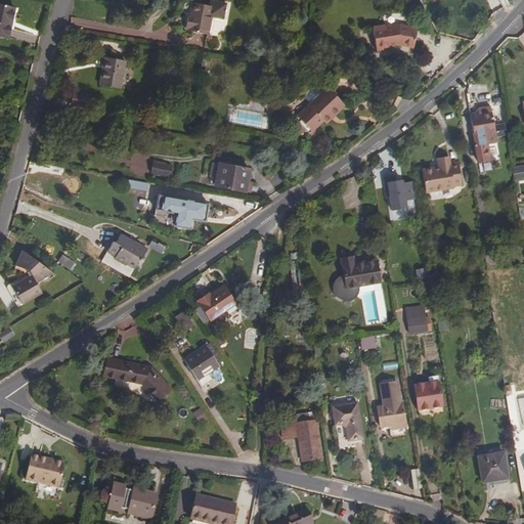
[(209,7),(192,3),(190,14),(190,17),(188,16),(186,30),(208,34),(211,17),(223,20),(226,4),(210,2),(209,7)]
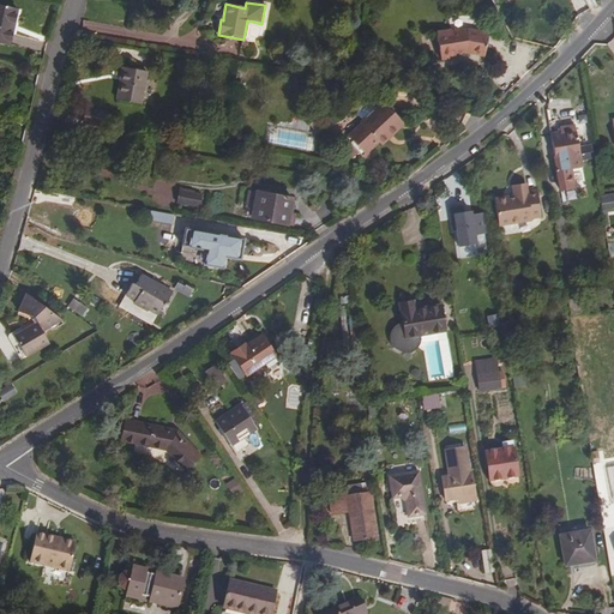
[(0,4),(0,43),(10,46),(17,8),(0,4)]
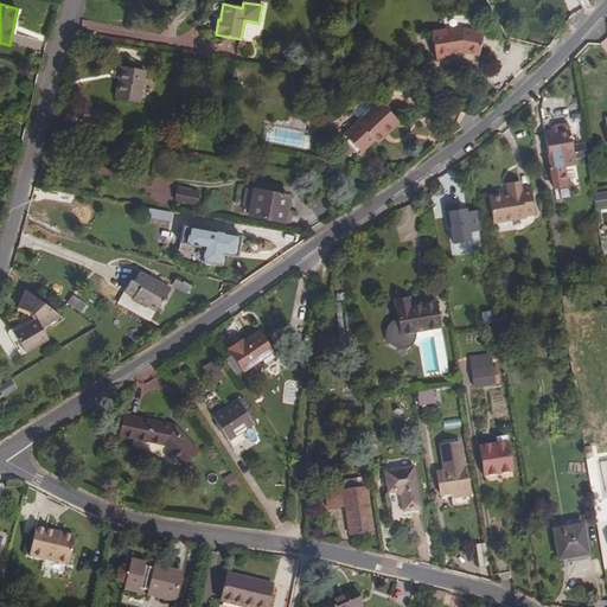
[(438,59),(451,57),(449,55),(461,52),(479,56),(483,32),(461,29),(446,32),(445,30),(432,32),(438,59)]
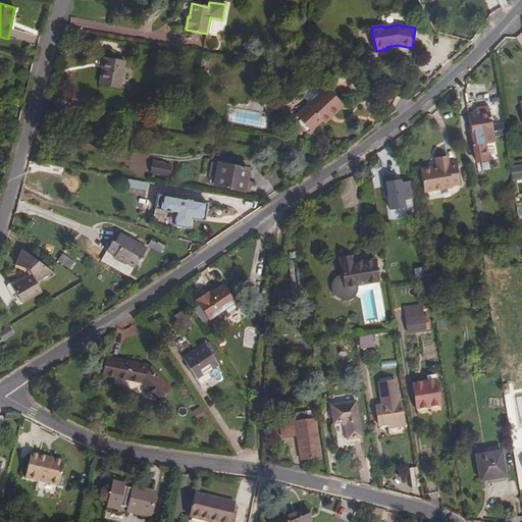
[(99,85),(119,89),(124,60),(104,56),(99,85)]
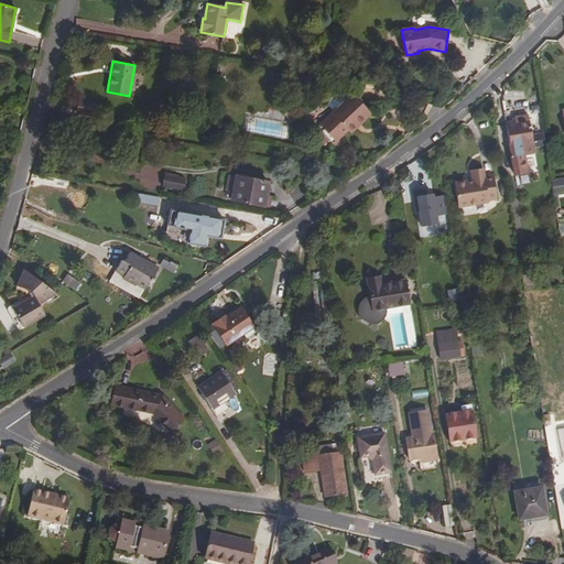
[(328,105),(333,110),(331,112),(333,114),(321,125),(336,142),(333,144),(336,149),(342,144),(338,140),(348,131),(350,133),(371,114),(351,93),(345,99),(340,94),(337,94),(334,95),(329,98),(328,101),(328,105)]
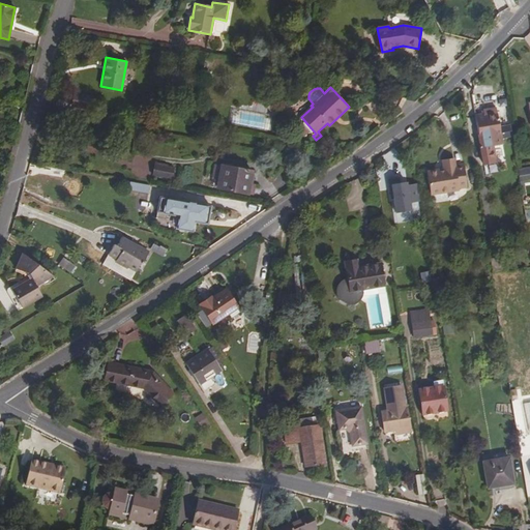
[(273,99),(267,108),(273,112),(280,105),(273,99)]
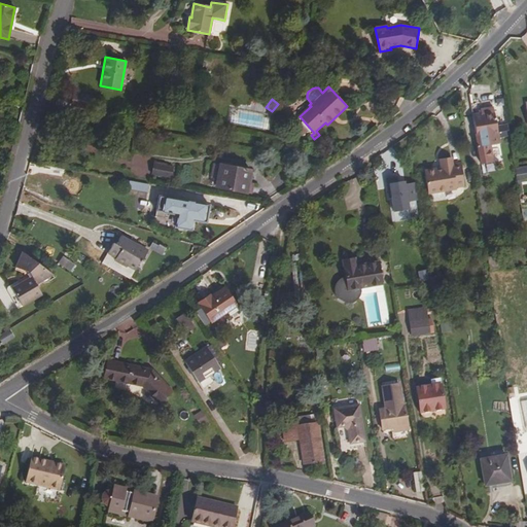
[(493,162),(489,137),(498,135),(493,107),(481,109),(481,112),(472,114),(481,164),(493,162)]
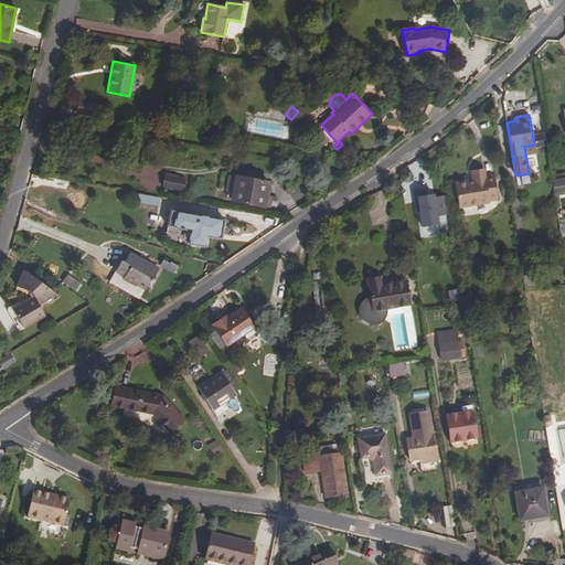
[(337,142),(324,129),(322,132),(333,145),(337,142)]
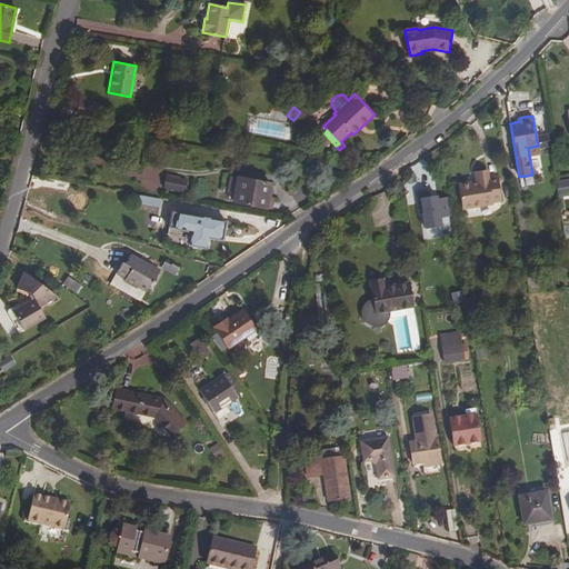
[(458,185),(462,209),(493,205),(492,202),(501,201),(497,175),(488,177),(487,170),(475,172),(477,181),(458,185)]
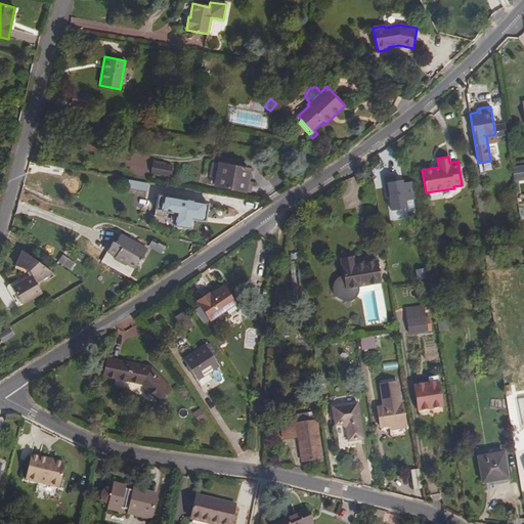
[(170,176),(172,166),(165,165),(165,163),(154,161),(150,173),(170,176)]
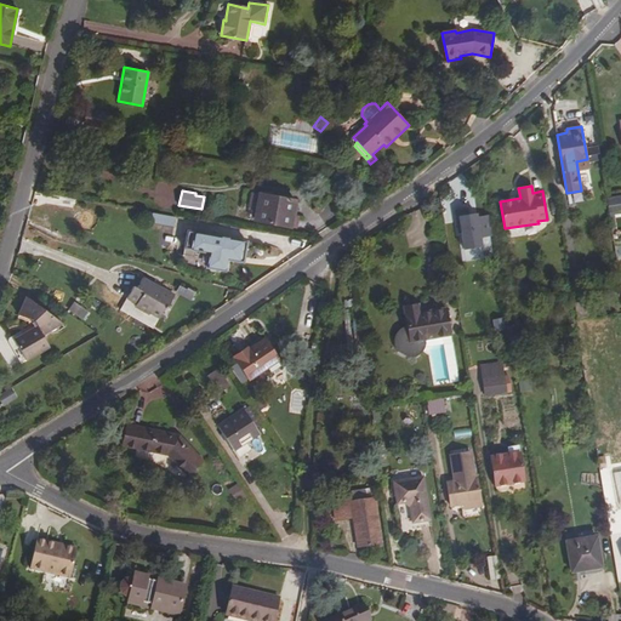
[(260,193),(254,220),(291,227),(296,201),(260,193)]
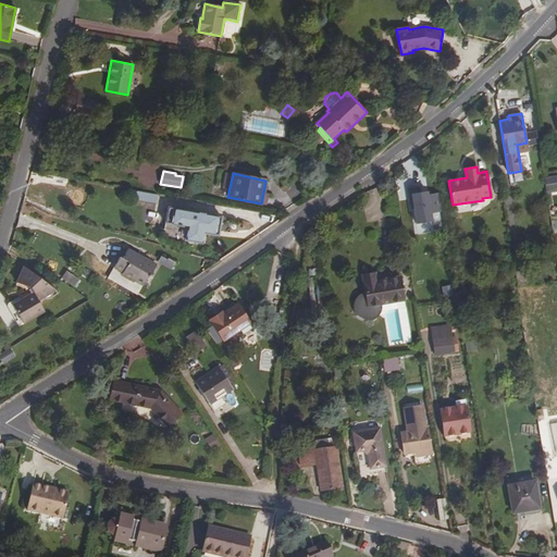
[(431,213),(442,211),(438,193),(428,195),(428,192),(420,193),(419,186),(408,188),(411,209),(415,209),(417,224),(432,221),(431,213)]
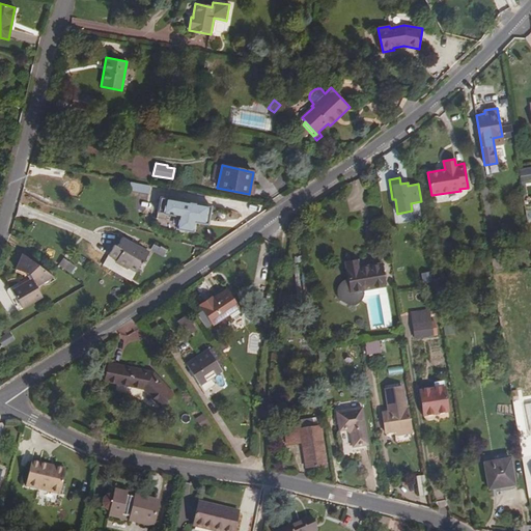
[(129,190),(146,194),(148,186),(130,182),(129,190)]
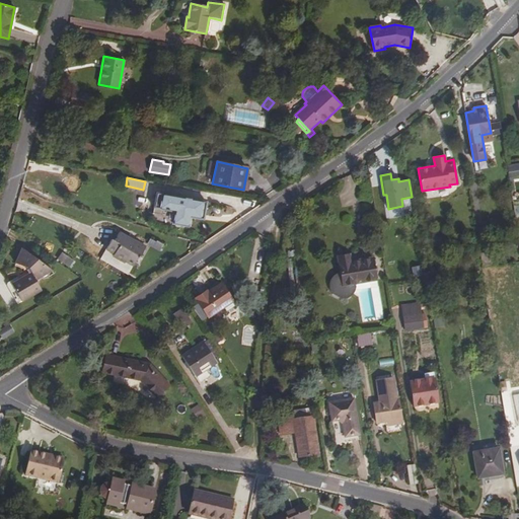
[(159,221),(164,195),(156,193),(154,208),(152,220),(159,221)]
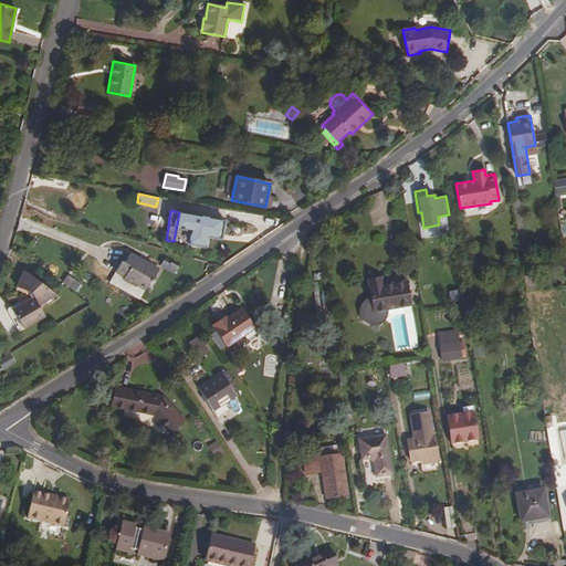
[(226,220),(179,212),(174,241),(188,243),(206,247),(209,232),(222,234),(226,220)]
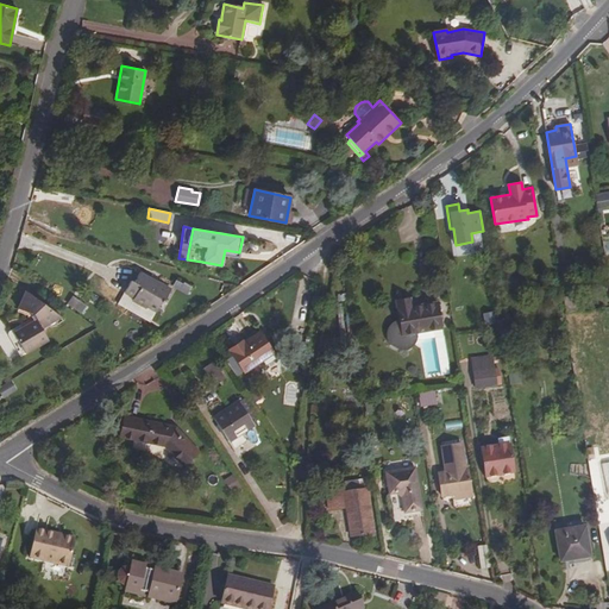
[(133,283),(131,281),(124,293),(133,299),(132,301),(146,309),(148,307),(156,313),(170,289),(159,283),(157,286),(149,280),(149,277),(140,272),(133,283)]
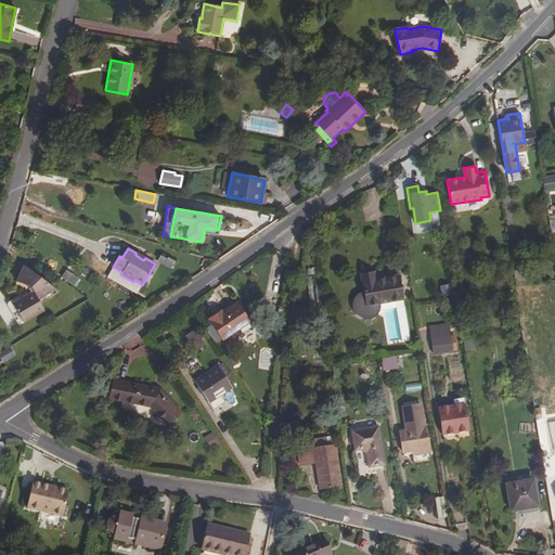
[(170,269),(175,261),(167,257),(166,259),(160,256),(157,260),(170,269)]
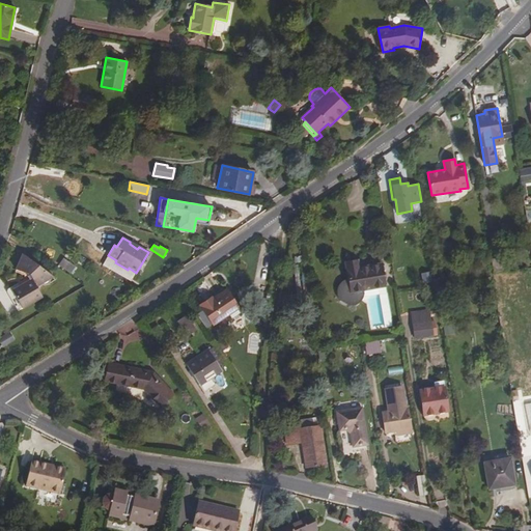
[(29,274),(32,279),(11,290),(22,308),(43,298),(36,286),(54,276),(22,254),(16,270),(29,274)]
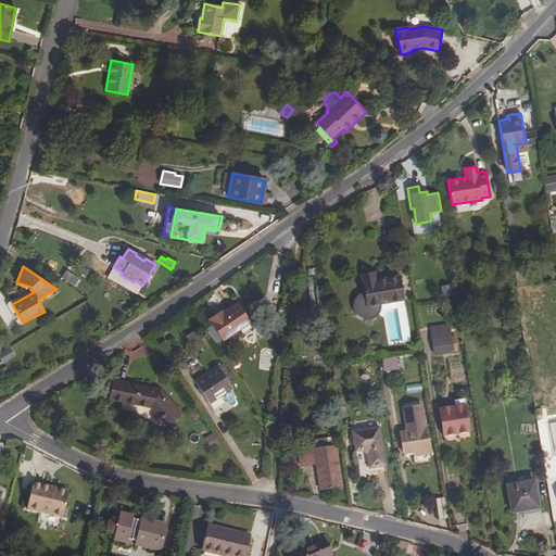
[(74,288),(80,279),(67,269),(61,278),(74,288)]
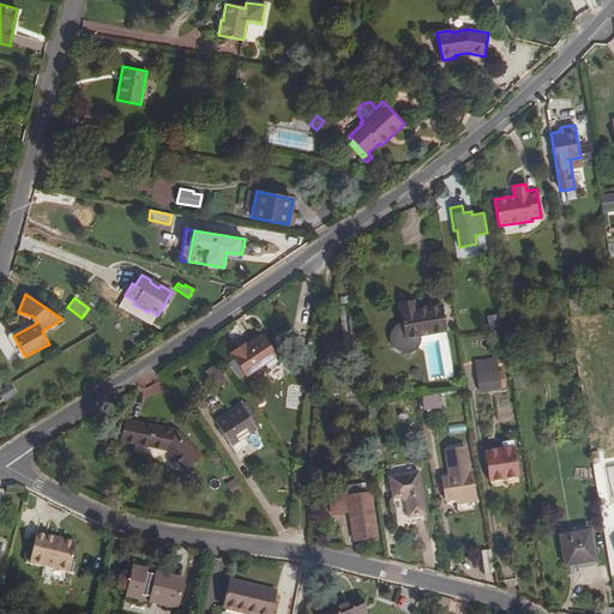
[(587,298),(569,300),(571,315),(588,313),(587,298)]
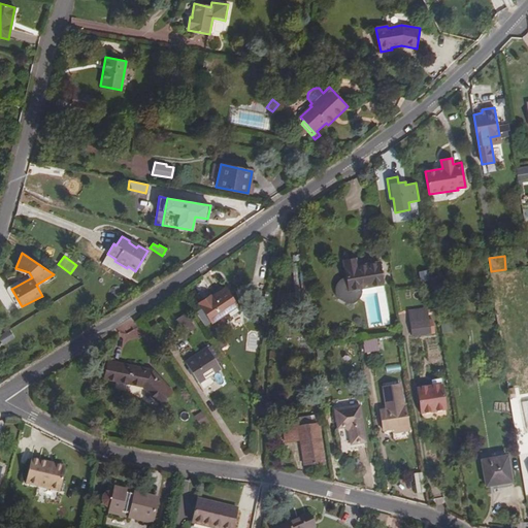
[(343,261),(347,277),(345,277),(344,278),(341,279),(340,281),(338,283),(336,286),(335,289),(335,292),(336,295),(339,299),(340,300),(342,302),(345,303),(349,303),(352,303),(354,302),(357,300),(359,298),(360,295),(361,291),(361,289),(383,285),(380,263),(356,266),(355,259),(343,261)]
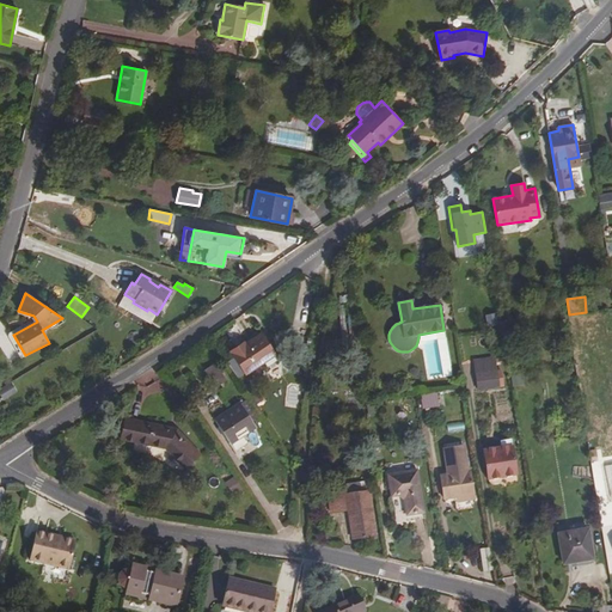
[(243,347),(242,344),(231,352),(245,374),(274,355),(261,335),(243,347)]
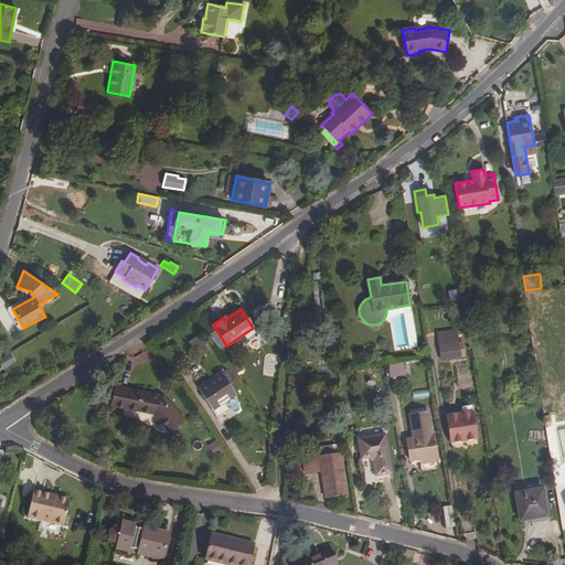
[(439,345),(458,342),(457,331),(445,333),(426,336),(428,347),(439,345)]
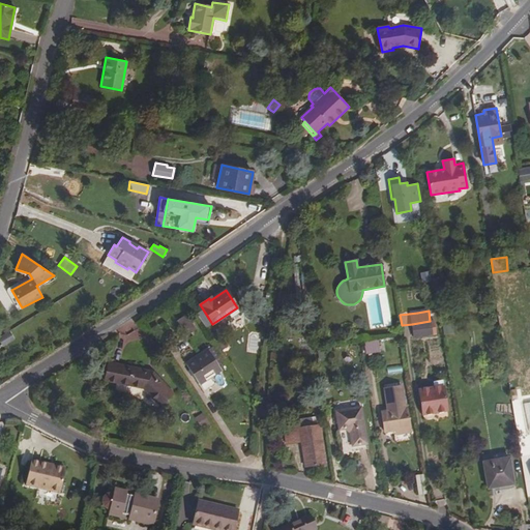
[(177,321),(187,335),(196,329),(186,315),(177,321)]
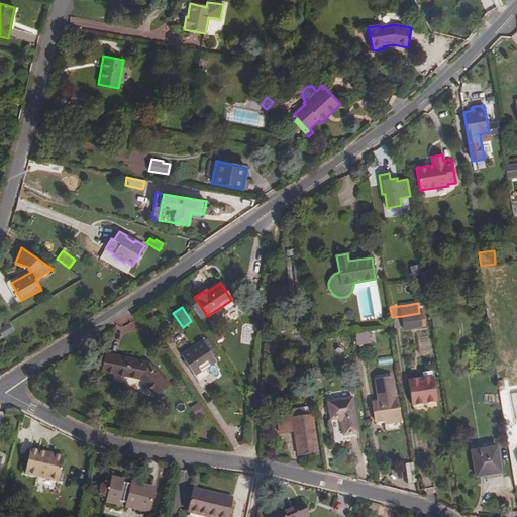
[(402,316),(404,328),(421,326),(425,325),(425,322),(421,323),(419,313),(402,316)]
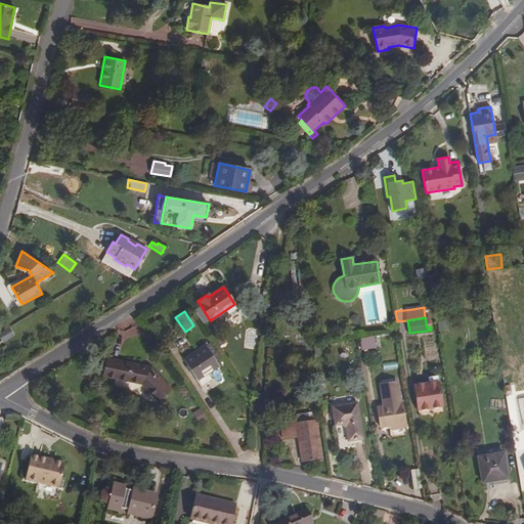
[(159,341),(165,337),(156,321),(148,326),(159,341)]
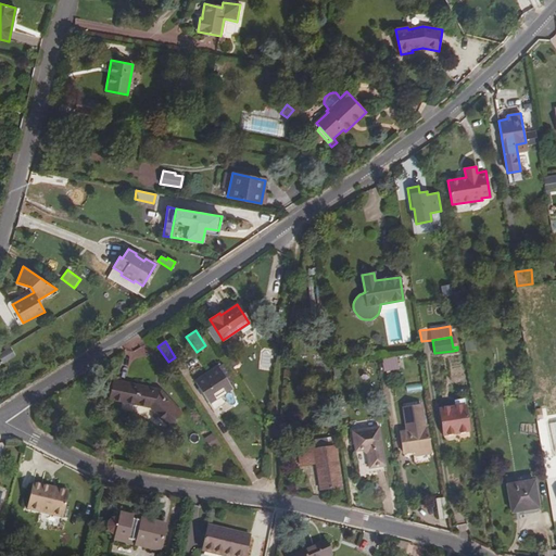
[(382,358),(382,371),(397,371),(397,357),(382,358)]
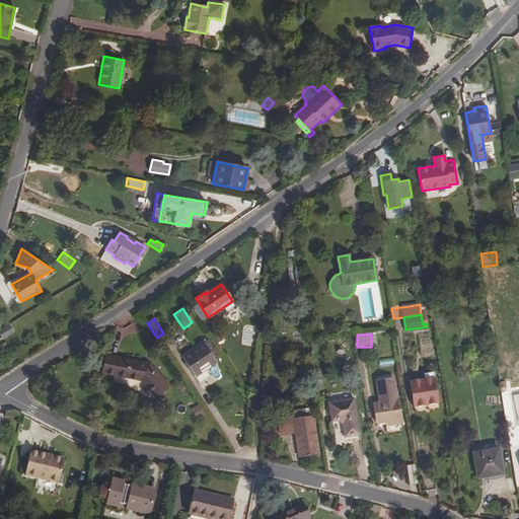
[(379,345),(389,343),(387,335),(377,337),(379,345)]
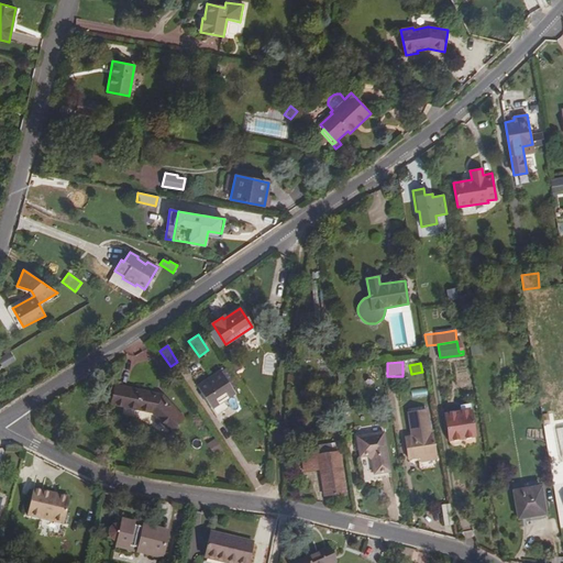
[(220,371),(197,386),(212,409),(235,393),(232,388),(238,384),(227,367),(221,372),(220,371)]
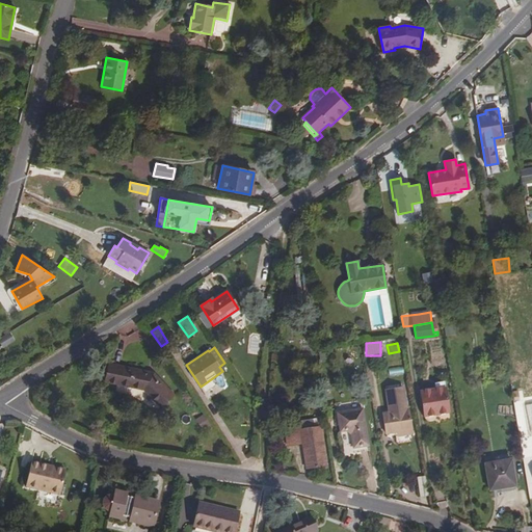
[(105,381),(143,390),(160,407),(174,395),(153,373),(108,364),(105,381)]
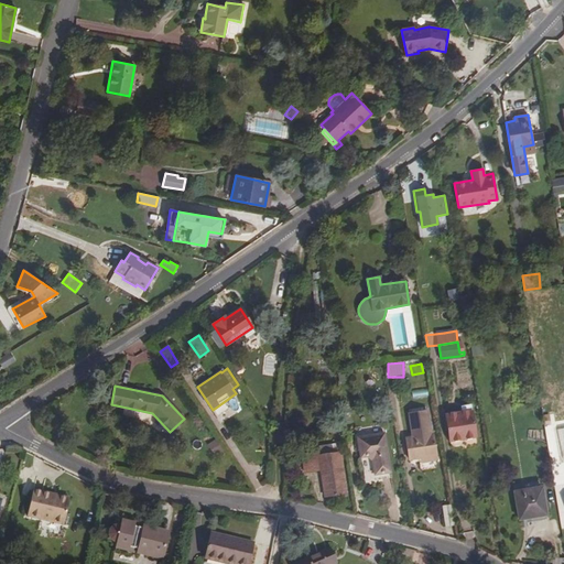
[(442,414),(446,441),(473,437),(467,404),(458,407),(459,412),(442,414)]
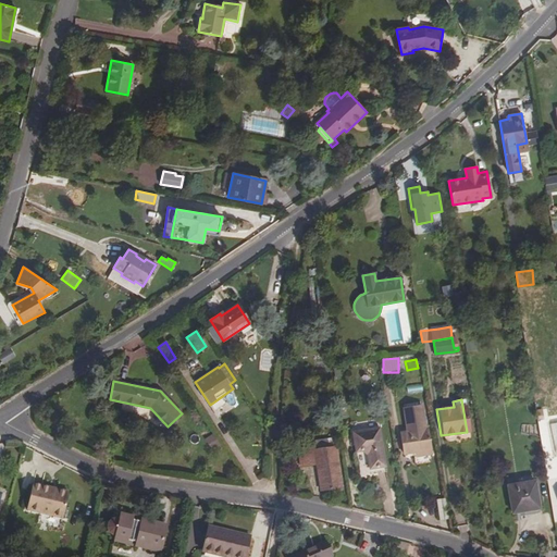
[(400,433),(404,450),(415,449),(415,450),(432,448),(428,429),(425,429),(421,404),(405,407),(408,432),(400,433)]
